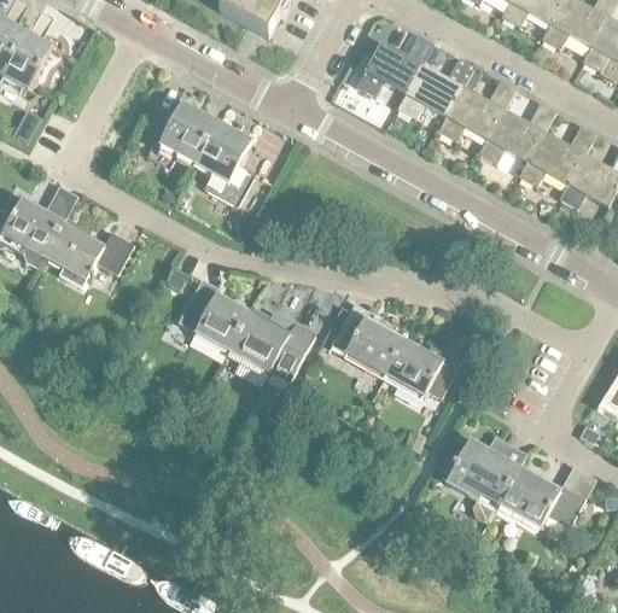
[(225,0),(219,10),(246,25),(268,38),(287,0),(225,0)]
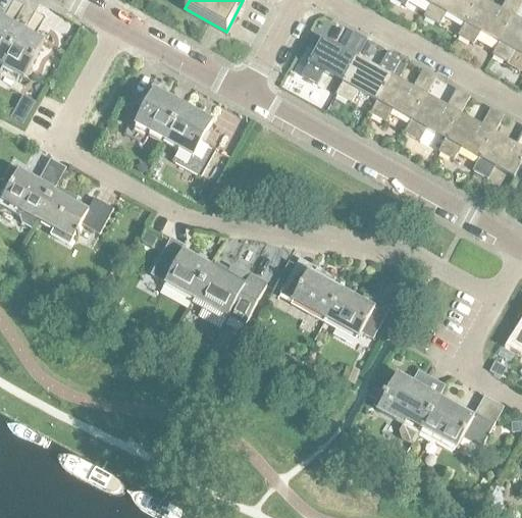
[(397,0),(404,4),(406,0),(428,0),(430,1),(423,14),(424,14),(431,2),(432,0),(397,0)]
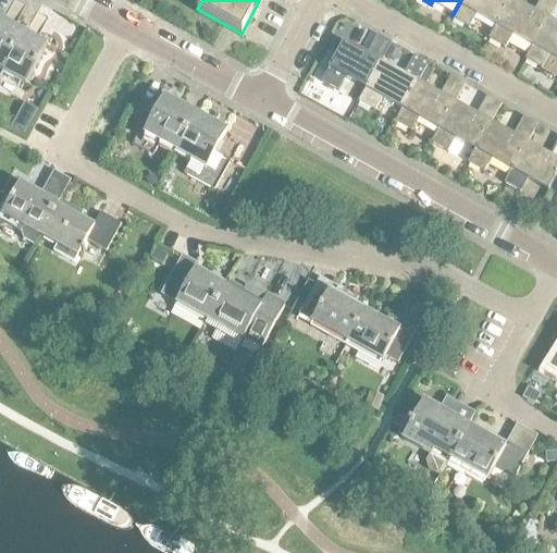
[(461,0),(460,2),(453,15),(468,24),(475,10),(495,21),(487,35),(490,36),(497,22),(508,0),(461,0)]
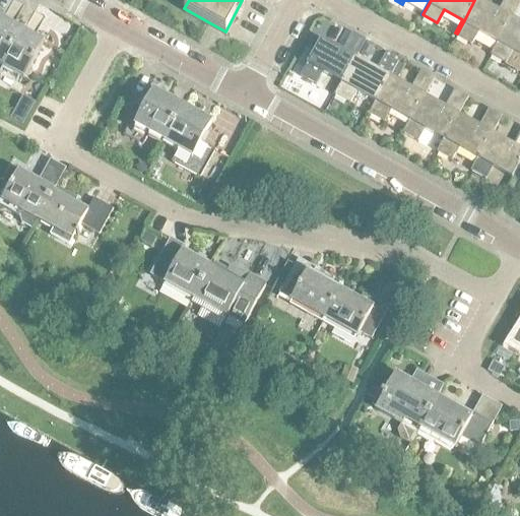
[(510,16),(518,0),(503,0),(498,10),(479,0),(474,0),(464,20),(457,34),(471,42),(478,28),(497,39),(498,40),(510,16)]
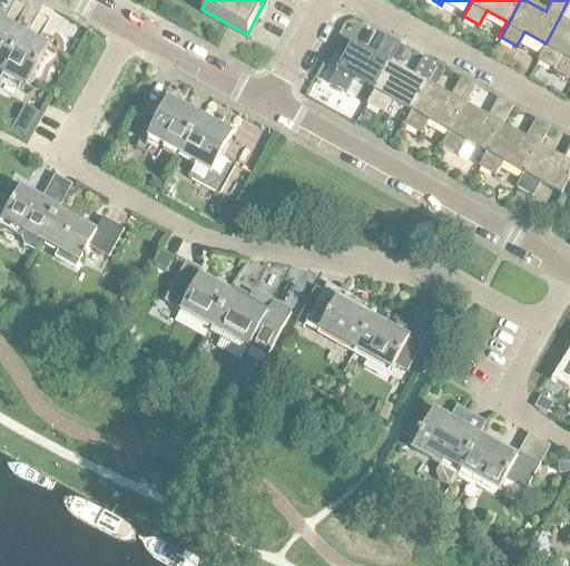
[(0,18),(0,68),(1,69),(22,29),(0,17),(0,18)]
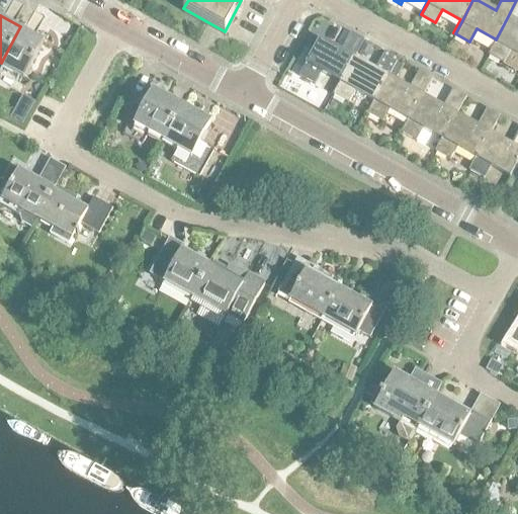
[(517,21),(508,16),(496,39),(495,38),(488,52),(503,60),(510,48),(517,51),(517,21)]
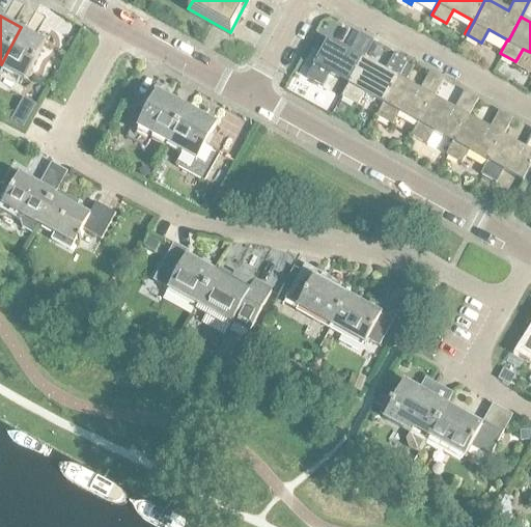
[(44,39),(21,27),(1,64),(24,77),(44,39)]
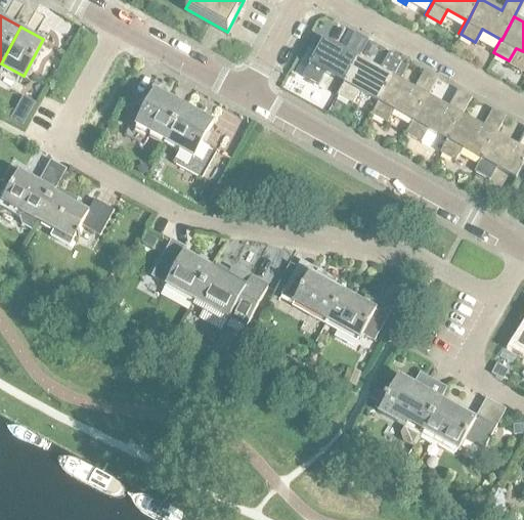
[(368,37),(356,30),(345,50),(321,37),(302,73),(317,82),(324,69),(343,79),(356,57),(357,56),(368,37)]
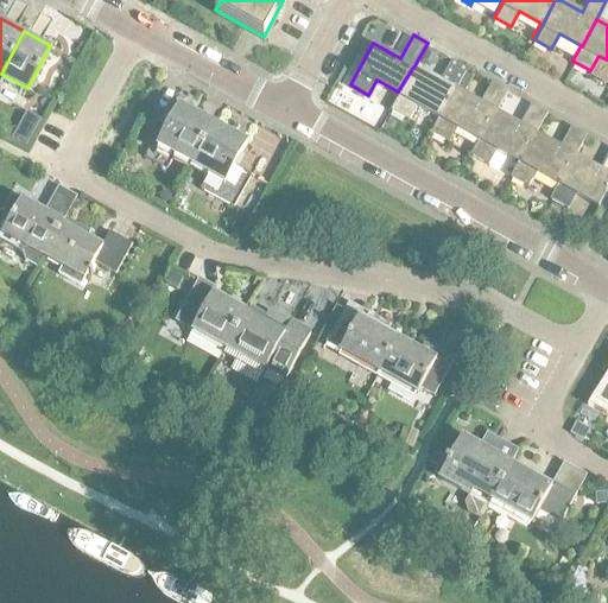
[(428,45),(424,52),(431,57),(436,49),(428,45)]
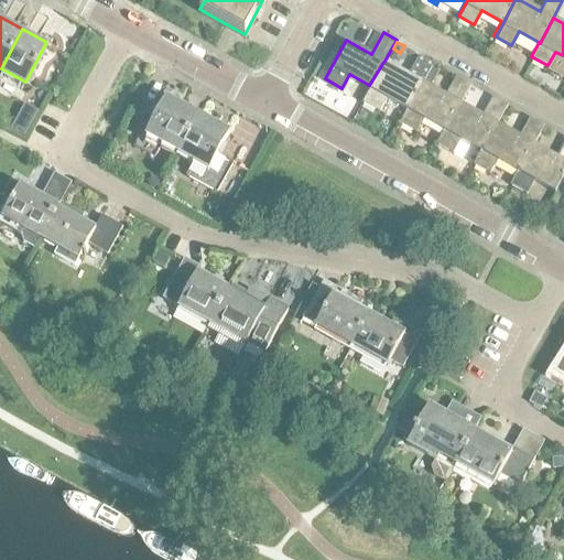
[(421,82),(433,60),(420,53),(408,74),(384,61),(383,62),(369,85),(361,99),(379,109),(387,95),(407,106),(421,82)]
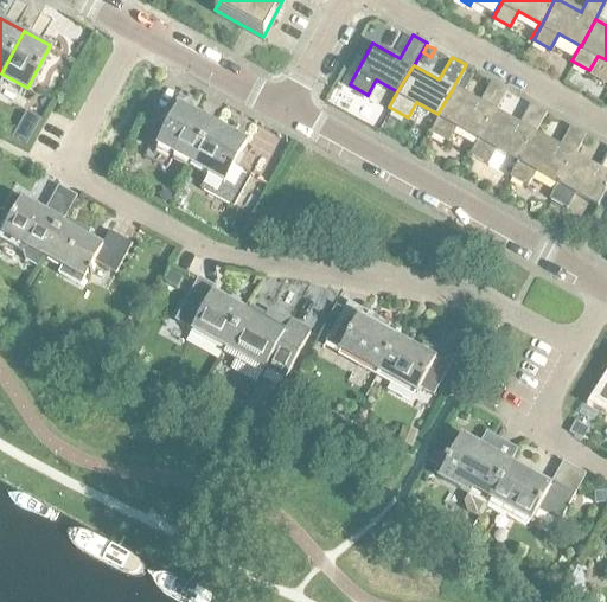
[(464,70),(455,84),(464,89),(471,75),(464,70)]
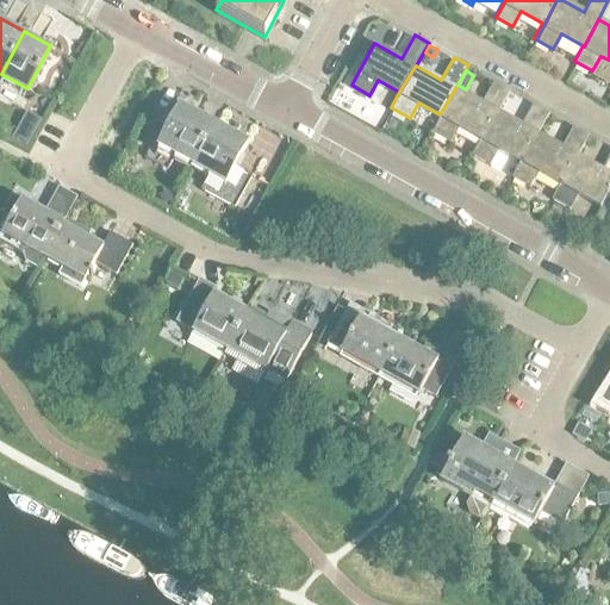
[(481,103),(455,88),(440,114),(431,130),(449,139),(458,124),(480,137),(495,111),(496,111),(509,87),(495,79),(481,103)]
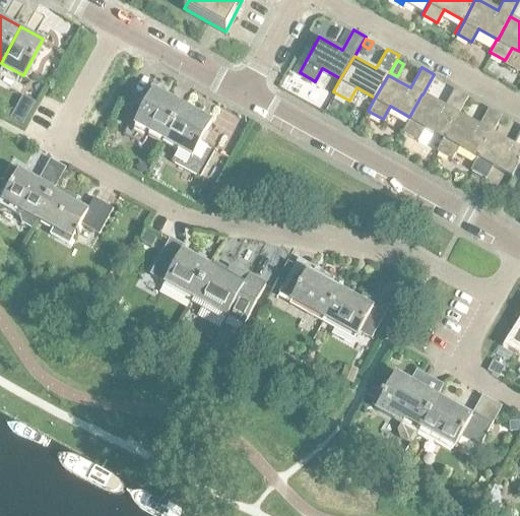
[(467,93),(455,86),(444,107),(423,94),(421,94),(409,117),(402,129),(417,138),(425,125),(443,135),(444,136),(456,113),(467,93)]
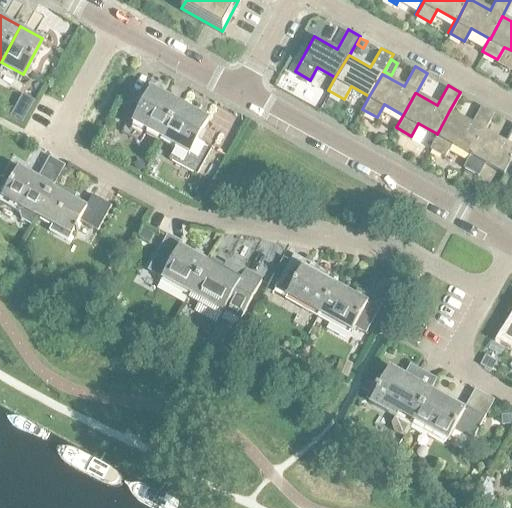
[(145,129),(160,137),(180,102),(152,86),(146,96),(141,93),(121,128),(140,139),(145,129)]
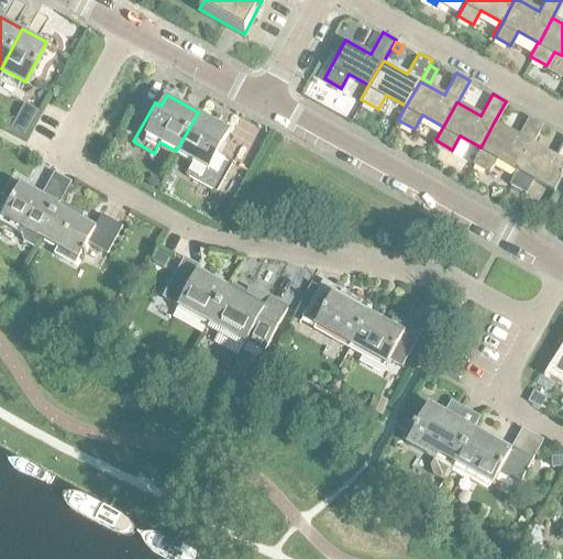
[(229,129),(198,112),(176,151),(191,159),(185,171),(216,188),(232,159),(217,150),(229,129)]
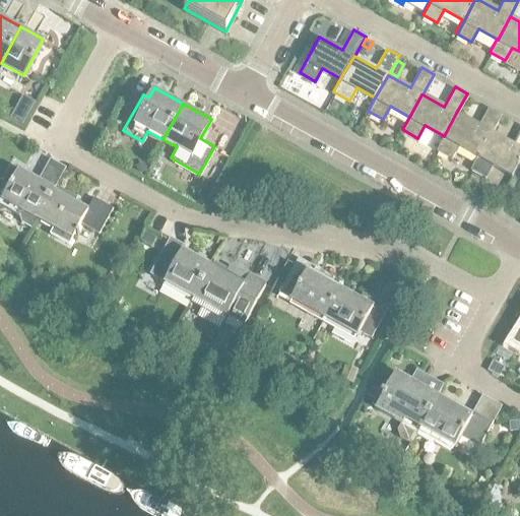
[(491,132),(502,112),(490,106),(478,125),(456,113),(444,136),(443,135),(436,148),(452,156),(459,144),(477,154),(478,154),(491,132)]
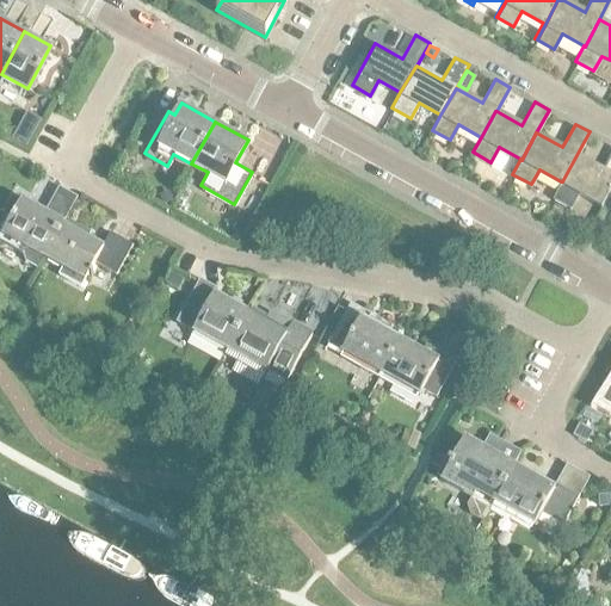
[(610,187),(610,153),(603,169),(576,155),(562,181),(561,181),(553,196),(571,206),(579,191),(602,204),(610,187)]
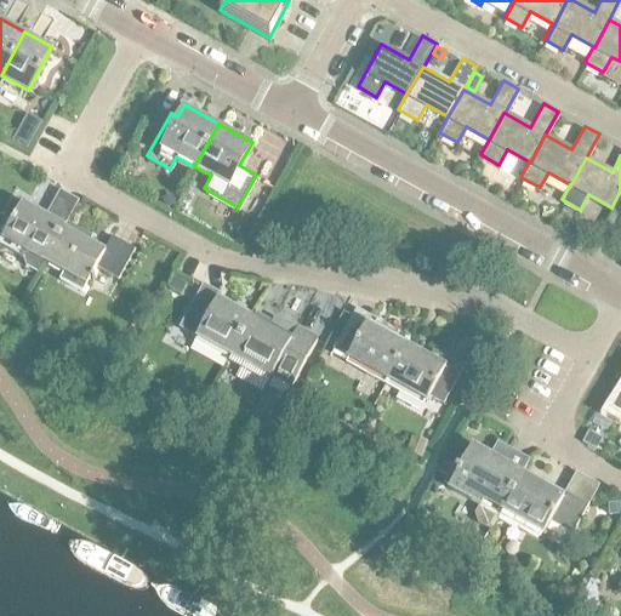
[(44,258),(62,224),(78,197),(58,186),(44,211),(21,199),(11,217),(4,214),(0,212),(0,241),(22,255),(24,263),(38,271),(44,258)]
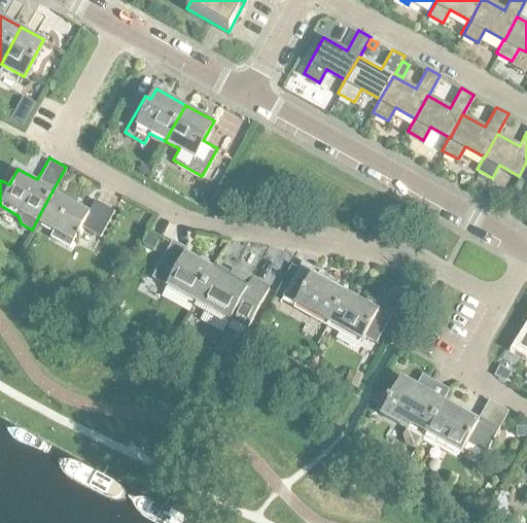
[(88,210),(53,190),(37,219),(54,229),(49,236),(69,246),(81,223),(95,231),(106,209),(93,201),(88,210)]
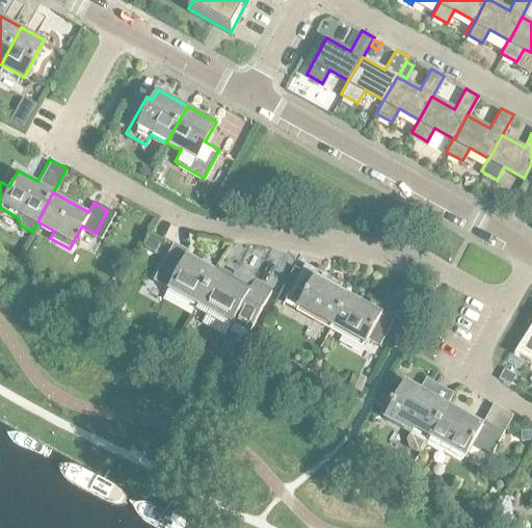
[(167,285),(196,301),(215,270),(186,254),(189,247),(177,241),(159,272),(170,279),(167,285)]
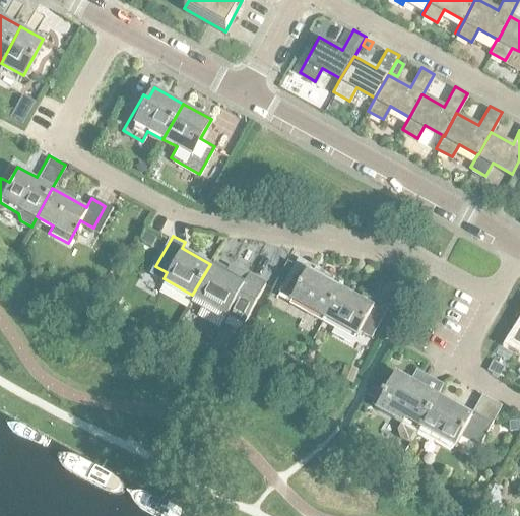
[(289,297),(323,316),(340,285),(308,267),(311,262),(298,255),(281,284),(293,292),(289,297)]
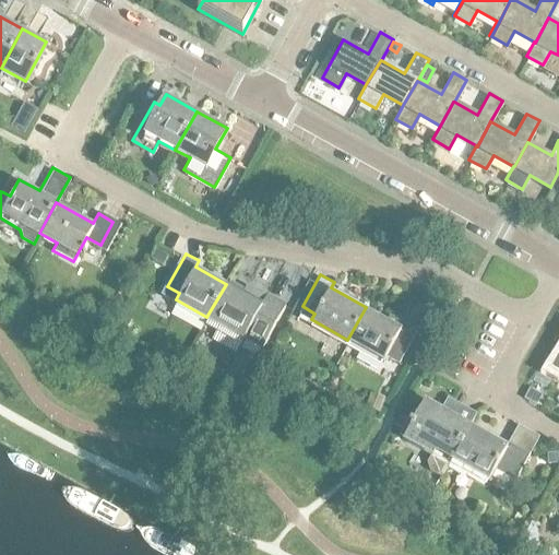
[(245,295),(226,284),(206,317),(242,337),(246,331),(259,339),(276,306),(248,290),(245,295)]
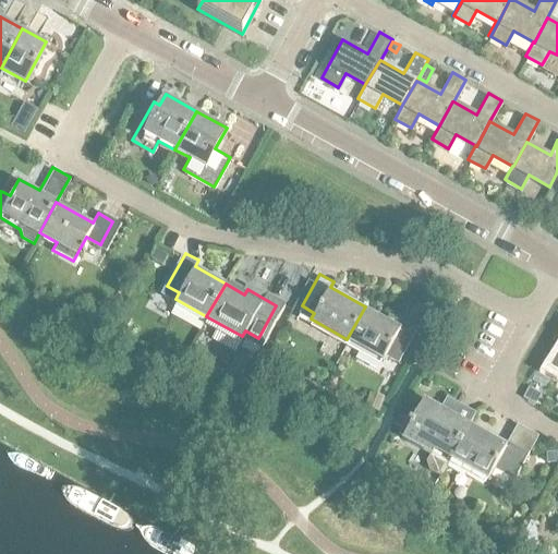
[(400,326),(365,306),(347,339),(383,359),(386,353),(398,360),(416,327),(403,320),(400,326)]
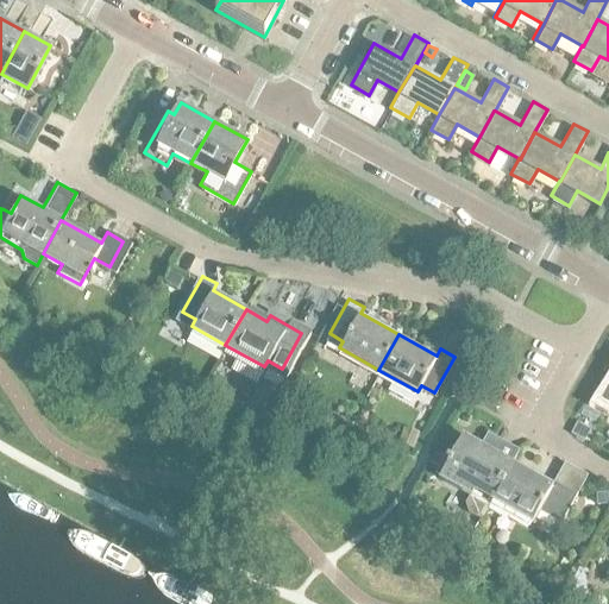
[(129,338),(121,350),(120,352),(133,358),(140,345),(129,338)]
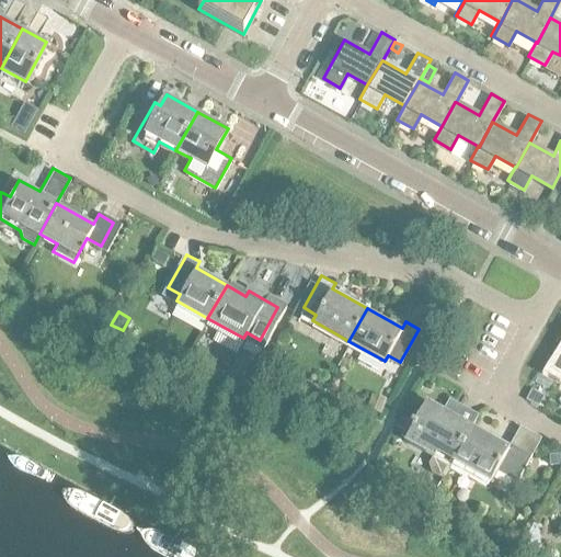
[(187,363),(186,365),(201,373),(202,371),(206,361),(193,353),(187,363)]
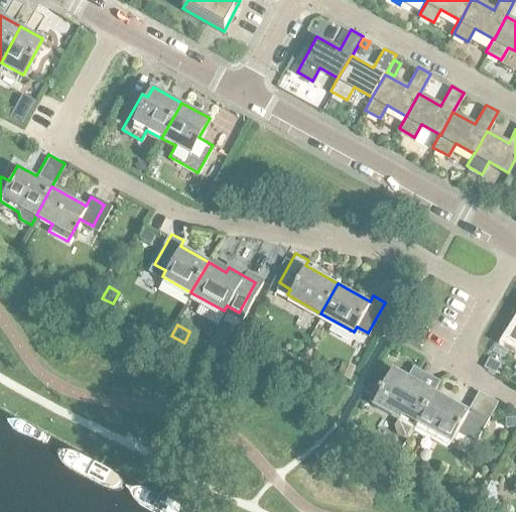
[(342,361),(338,372),(337,374),(350,379),(355,366),(342,361)]
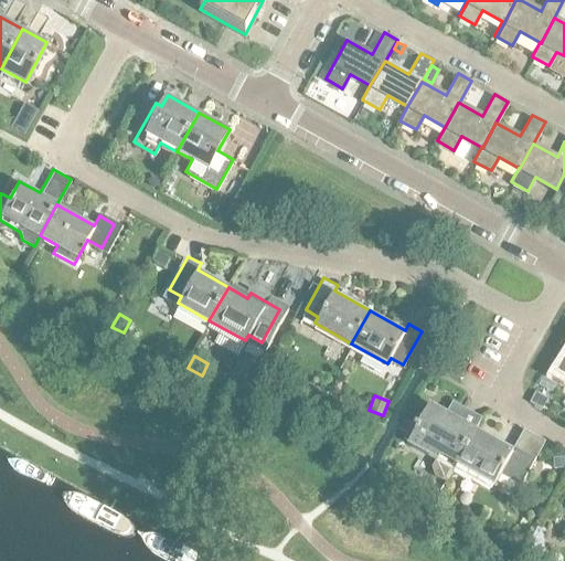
[(455,461),(473,429),(481,414),(451,399),(444,412),(428,403),(407,441),(436,457),(432,466),(434,474),(441,478),(441,477),(445,479),(455,461)]
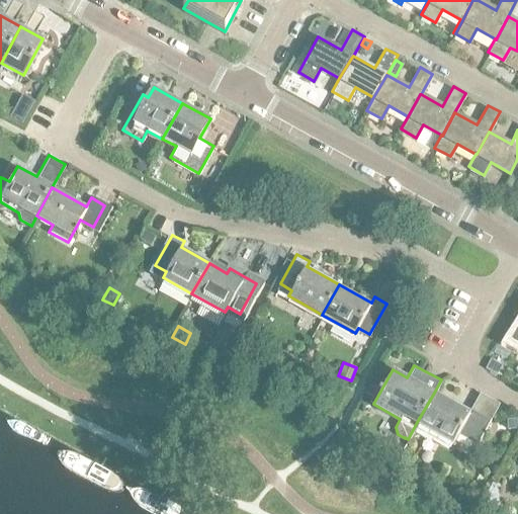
[(467,411),(434,393),(417,422),(452,442),(457,432),(477,442),(490,419),(469,408),(467,411)]
